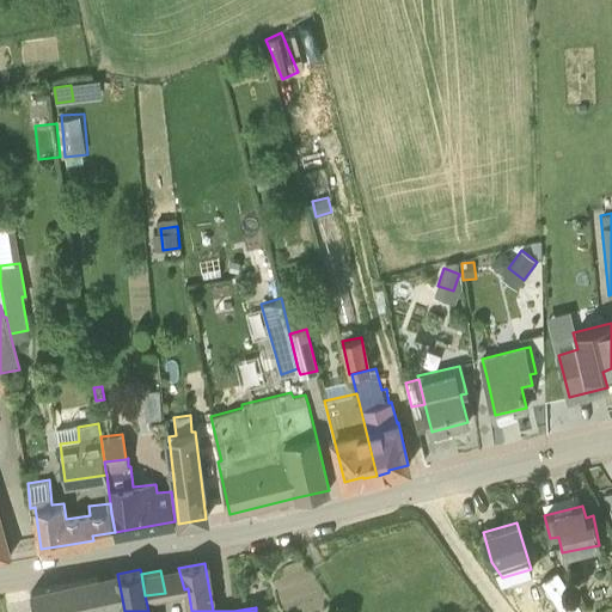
[(580,611),(582,611),(557,570),(540,581),(560,611),(580,611)]
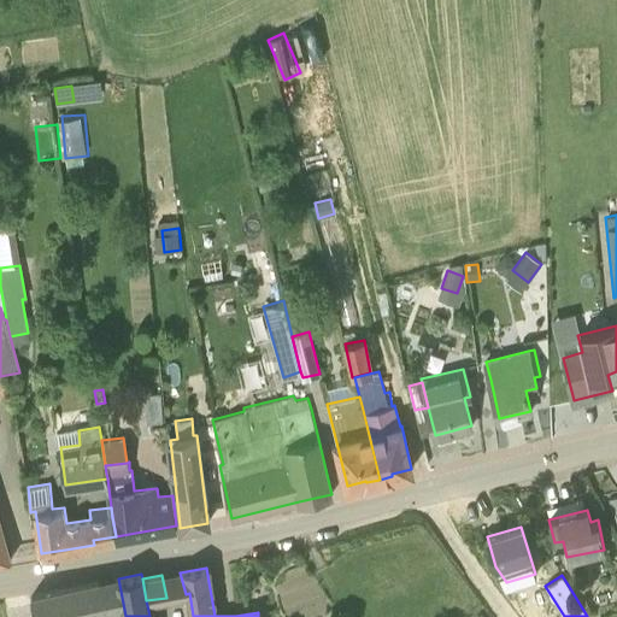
[(76,616),(103,612),(98,583),(30,597),(34,616),(76,616)]
